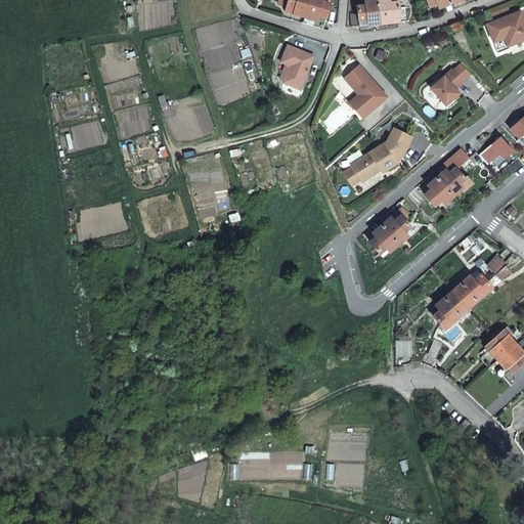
[(287,9),(306,14),(310,0),(280,0),(280,2),(288,4),(287,9)]
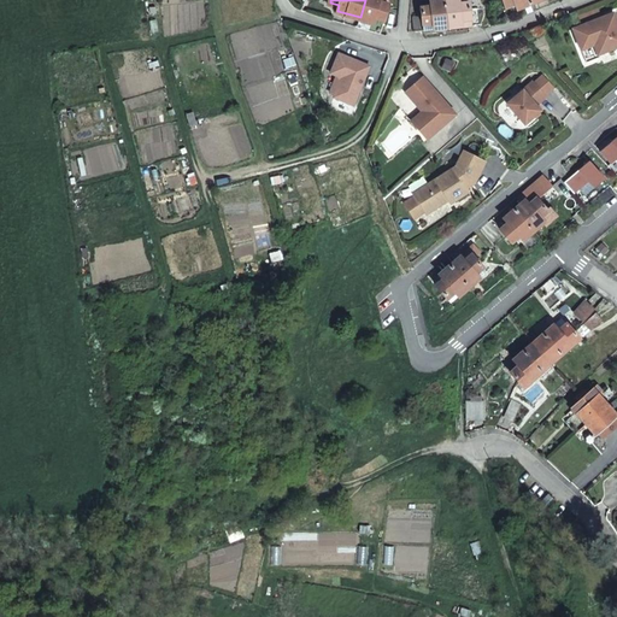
[(365,0),(360,17),(375,22),(376,16),(386,18),(389,3),(385,1),(380,0),(365,0)]
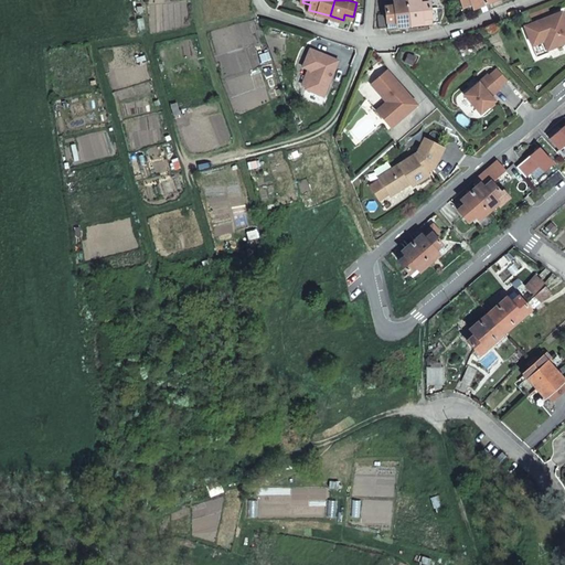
[(377,27),(408,23),(405,0),(393,0),(394,3),(385,4),(385,11),(376,12),(377,27)]
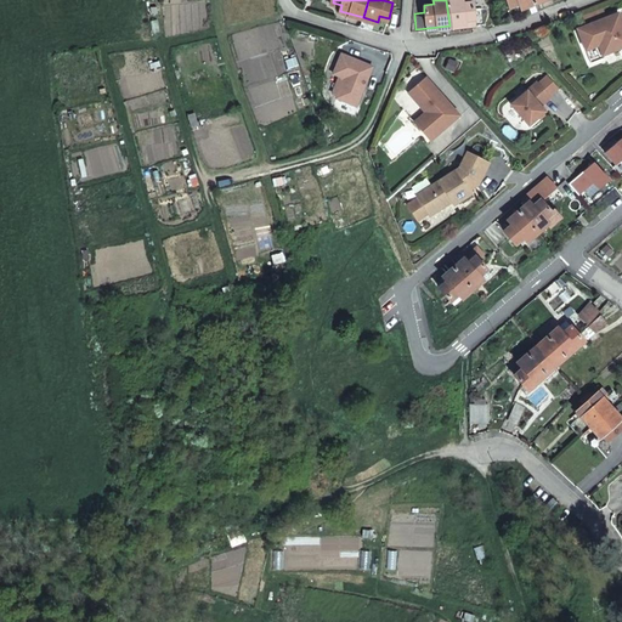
[(446,0),(450,26),(481,22),(480,0),(446,0)]
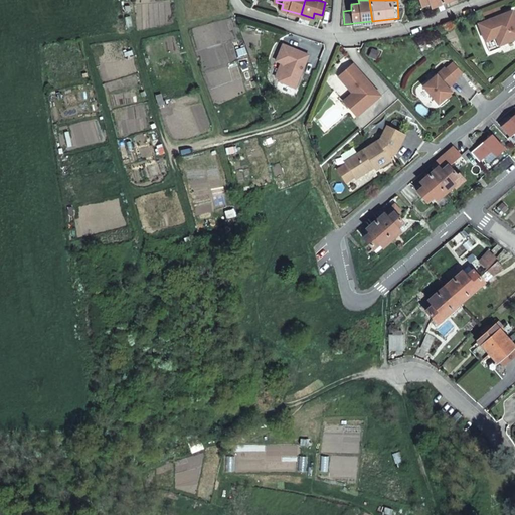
[(514,37),(514,16),(512,9),(479,22),(490,50),(501,46),(500,44),(499,41),(503,40),(504,42),(514,37)]
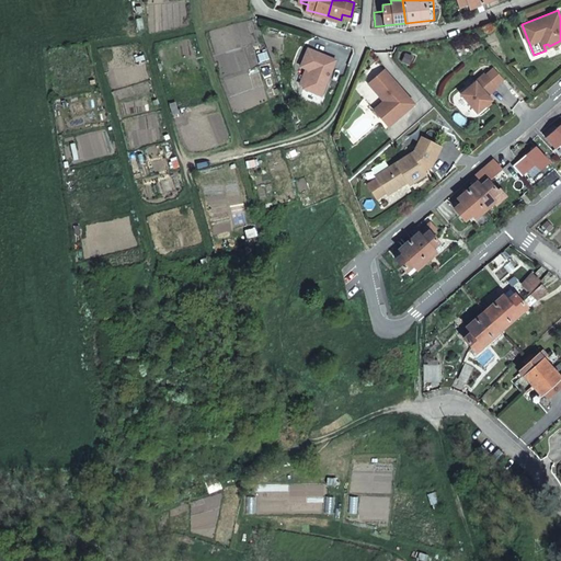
[(336,58),(308,47),(300,65),(311,69),(304,87),(321,94),(336,58)]
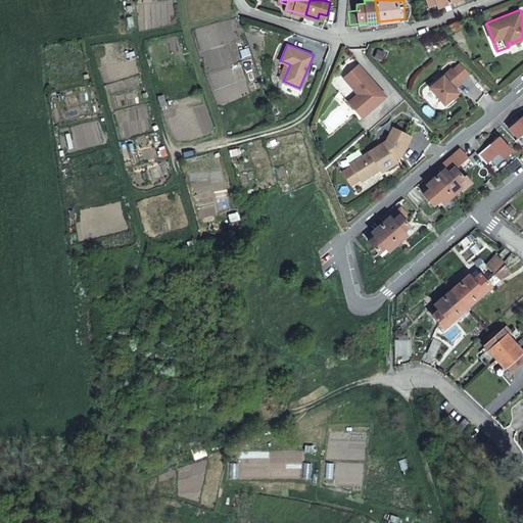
[(362,116),(386,95),(359,63),(343,77),(358,93),(348,101),(362,116)]
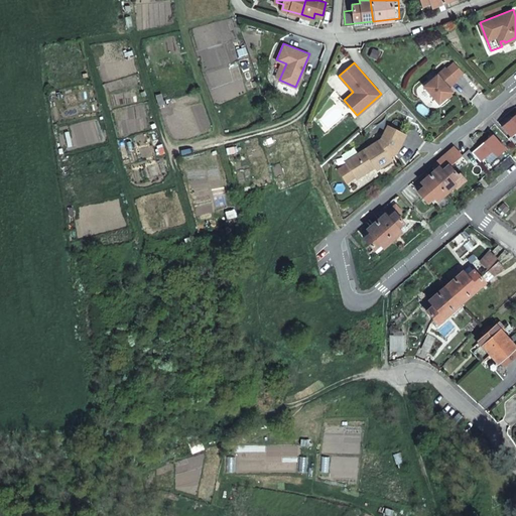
[(445,67),(424,86),(438,102),(453,91),(449,88),(458,81),(445,67)]
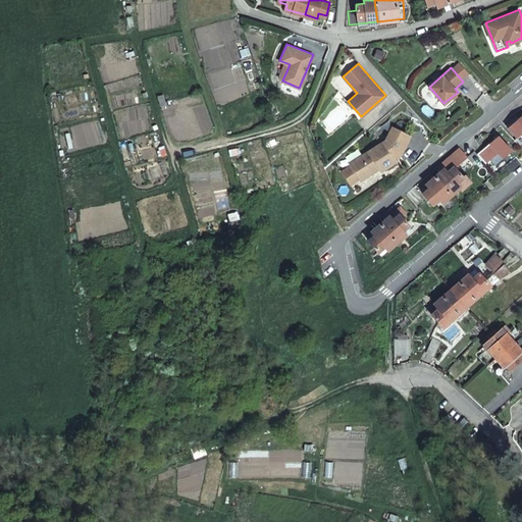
[(380,170),(397,160),(395,157),(401,153),(410,136),(393,126),(385,139),(350,162),(351,165),(343,170),(350,183),(359,177),(361,179),(371,172),(372,169),(375,167),(376,169),(379,167),(380,170)]
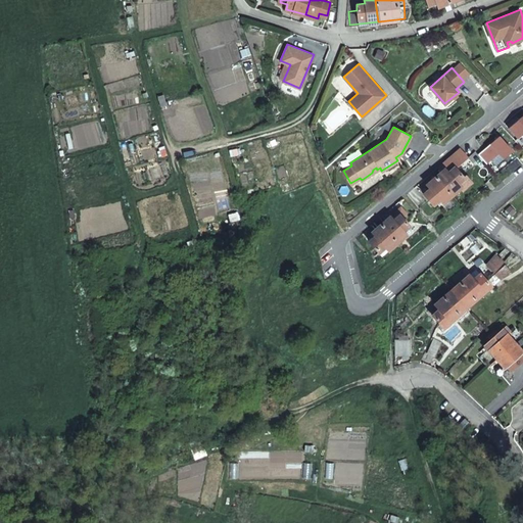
[(447,173),(454,167),(456,165),(448,156),(437,165),(441,171),(444,169),(447,173)]
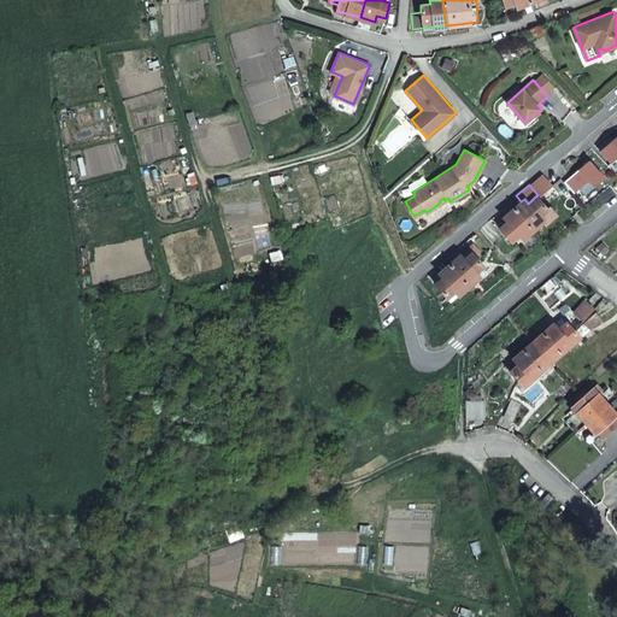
[(546,210),(535,197),(528,204),(524,199),(521,201),(513,207),(532,229),(542,219),(539,216),(546,210)]
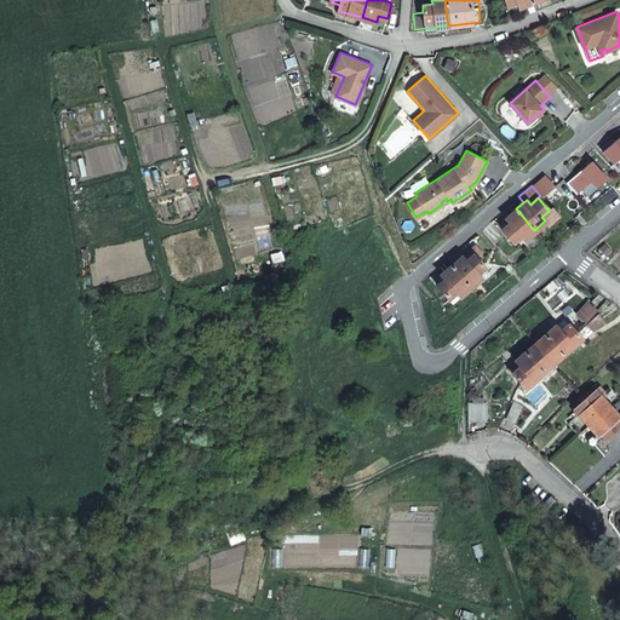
[(523,240),(534,230),(516,208),(505,218),(509,223),(501,229),(512,241),(520,235),(523,240)]
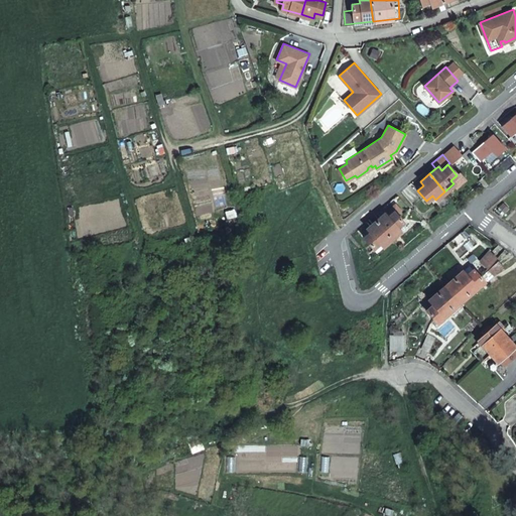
[(457,175),(450,180),(454,183),(455,186),(464,179),(458,173),(457,175)]
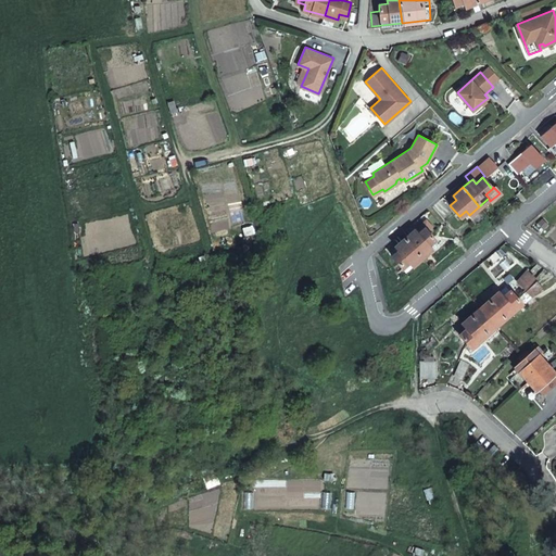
[(426,217),(414,228),(417,232),(425,226),(427,228),(431,225),(426,217)]
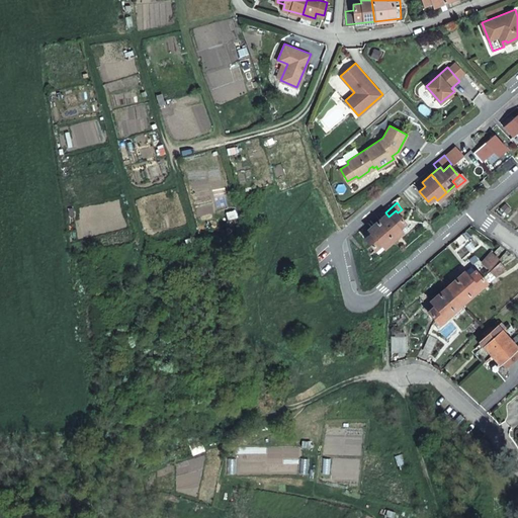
[(376,220),(392,238),(401,230),(398,226),(404,221),(398,212),(396,210),(389,217),(385,212),(376,220)]
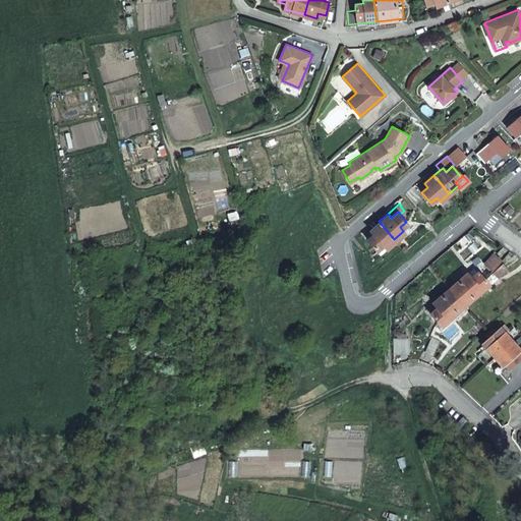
[(366,237),(375,248),(382,243),(385,246),(385,247),(394,239),(379,221),(369,228),(372,232),(366,237)]
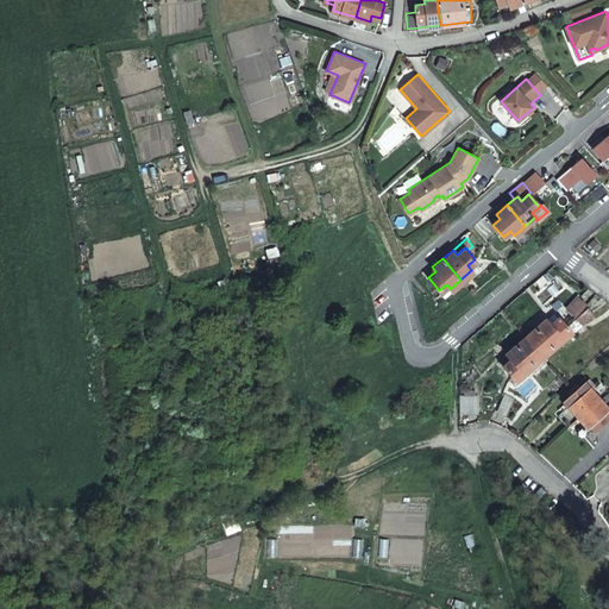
[(468,265),(471,270),(479,264),(475,259),(468,265)]
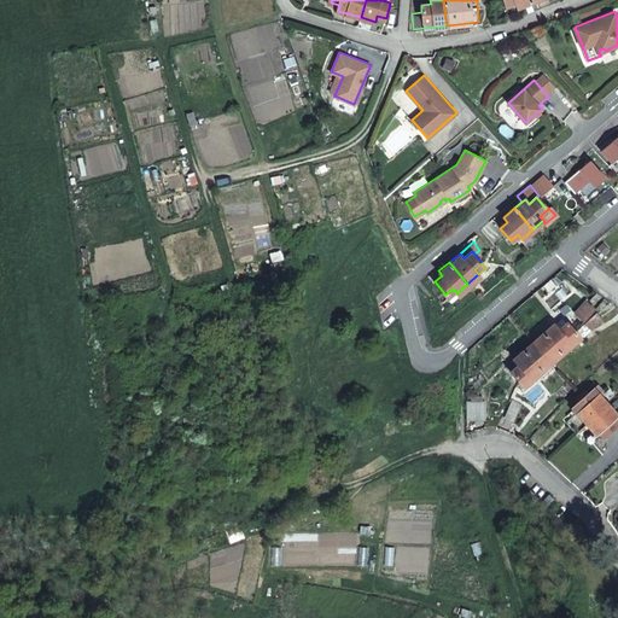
[(432,277),(435,281),(442,275),(438,270),(432,277)]
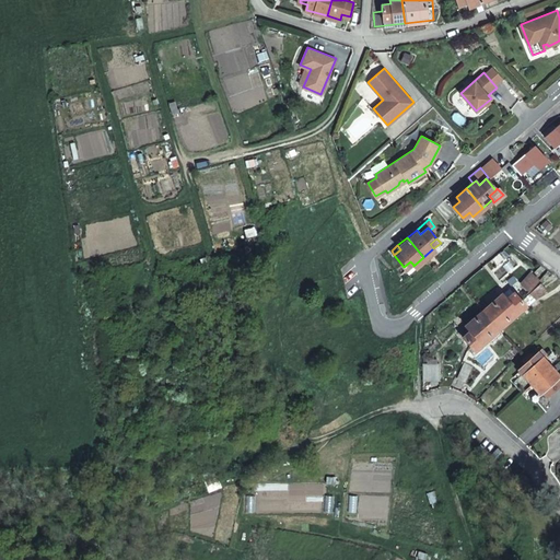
[(407,270),(413,265),(410,261),(404,267),(407,270)]
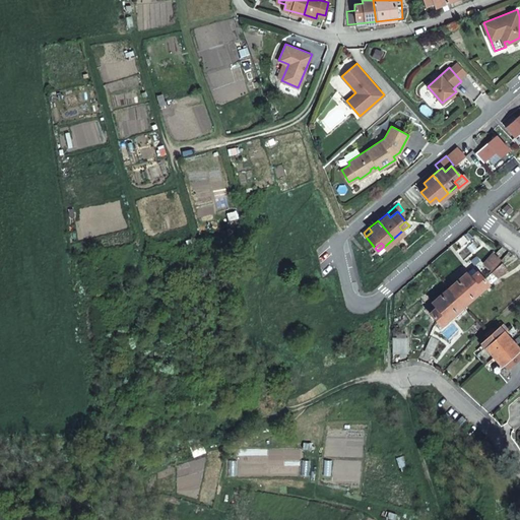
[(485,264),(494,270),(502,261),(494,254),(485,264)]
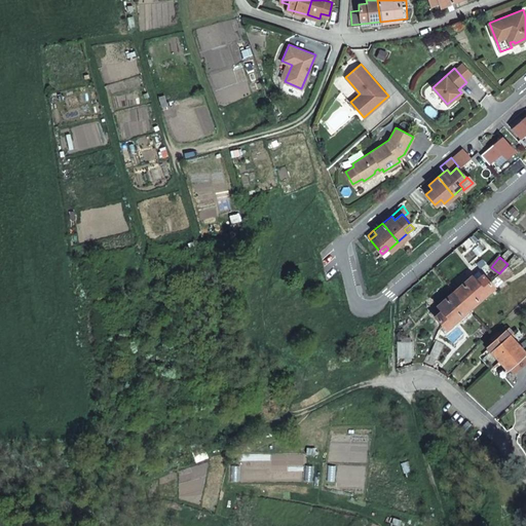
[(480,271),(474,277),(478,283),(484,276),(480,271)]
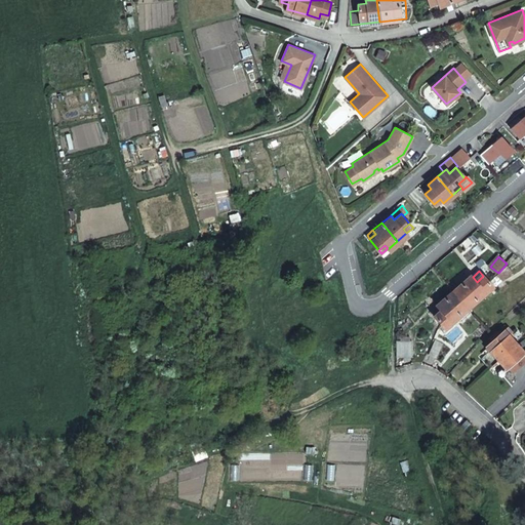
[(472,309),(495,288),(483,276),(477,282),(473,277),(456,291),(472,309)]
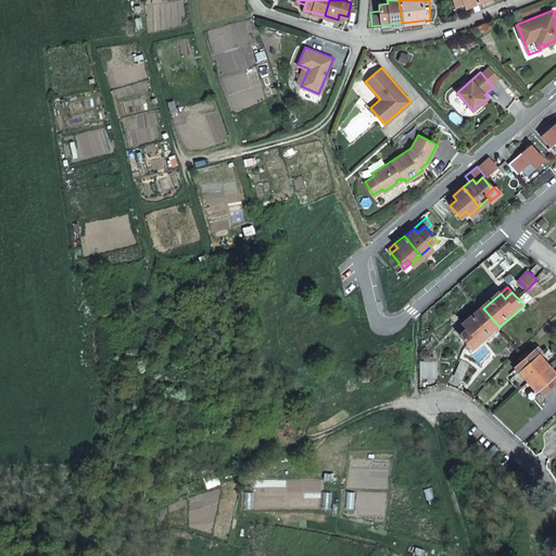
[(500,327),(483,308),(466,325),(469,329),(462,337),(474,350),(500,327)]
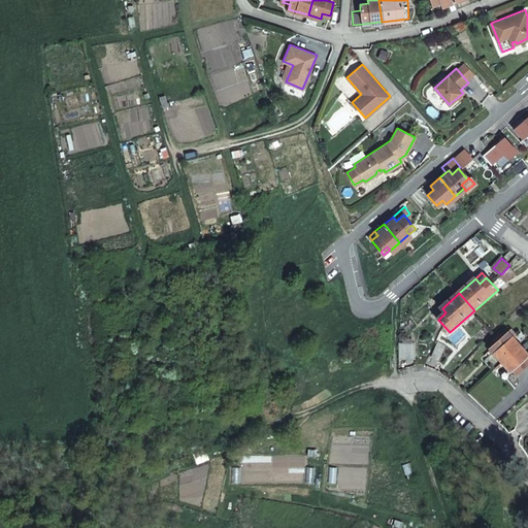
[(446,312),(442,308),(435,315),(438,320),(446,312)]
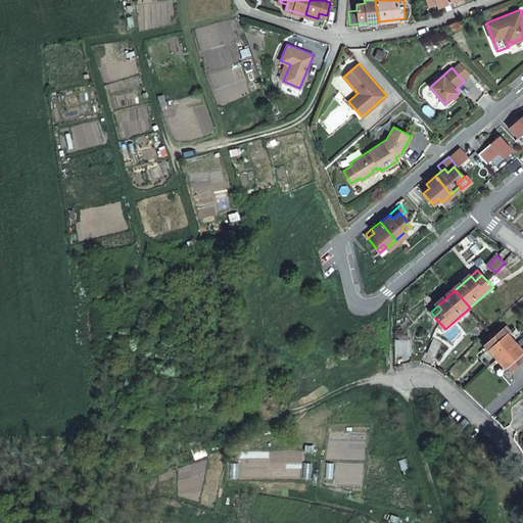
[(490,350),(498,359),(517,343),(510,335),(513,332),(508,327),(498,335),(493,340),(489,342),(493,347),(490,350)]
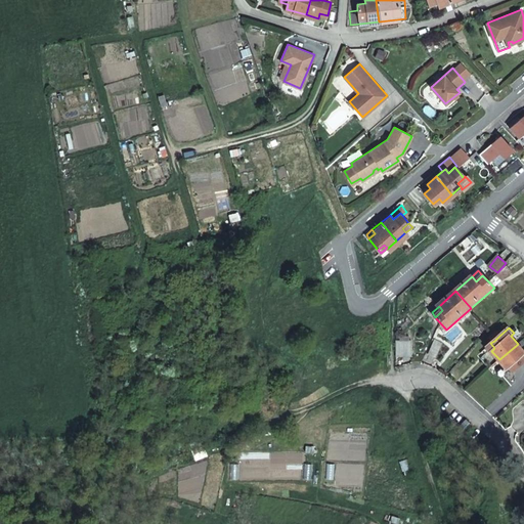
[(412,331),(397,330),(396,346),(411,347),(412,331)]
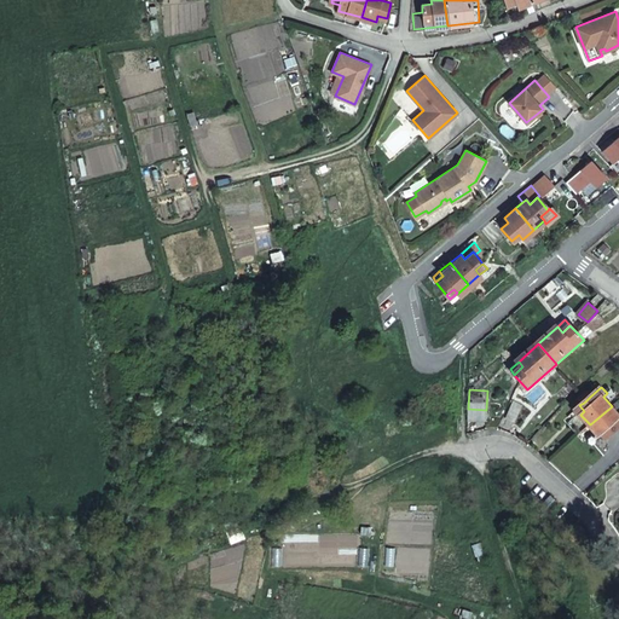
[(580,399),(584,403),(590,397),(588,393),(580,399)]
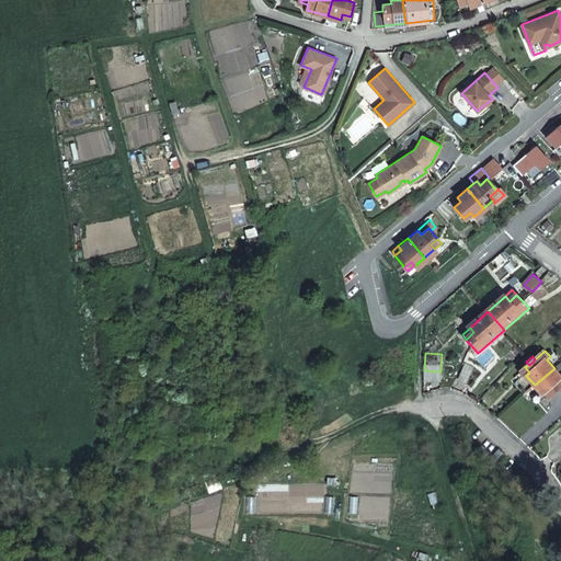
[(476,366),(467,362),(458,377),(467,381),(476,366)]
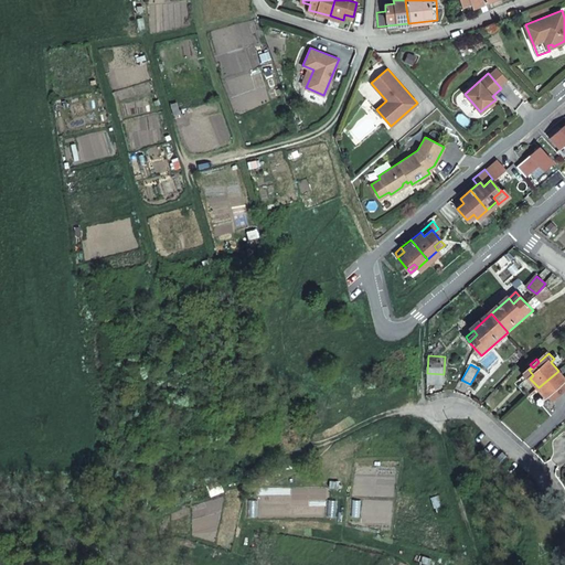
[(564,377),(558,371),(539,387),(546,396),(550,394),(554,398),(564,390),(564,377)]
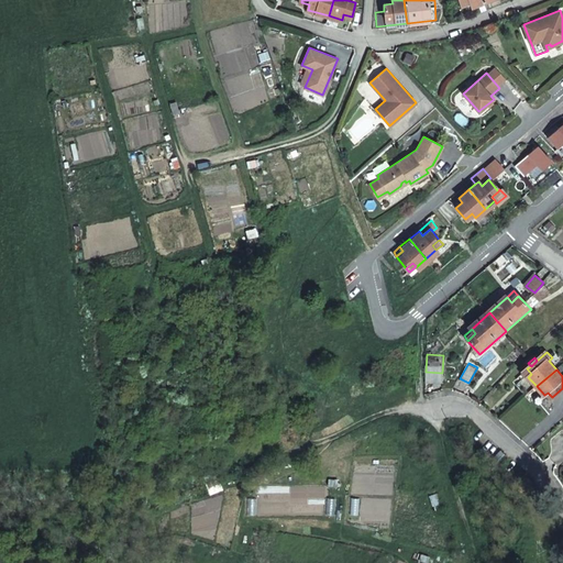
[(548,393),(544,395),(543,396),(547,401),(552,397),(548,393)]
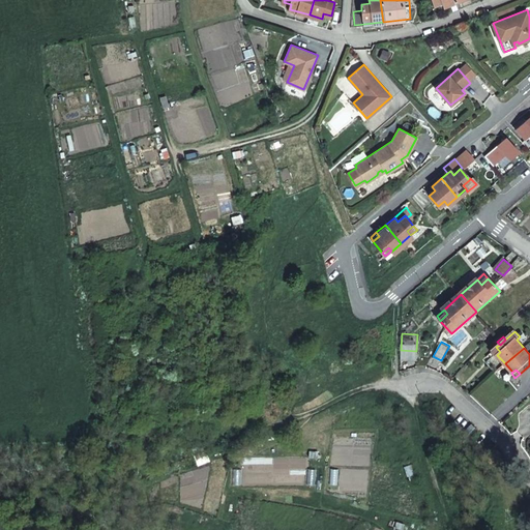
[(493,448),(484,455),(490,462),(498,454),(493,448)]
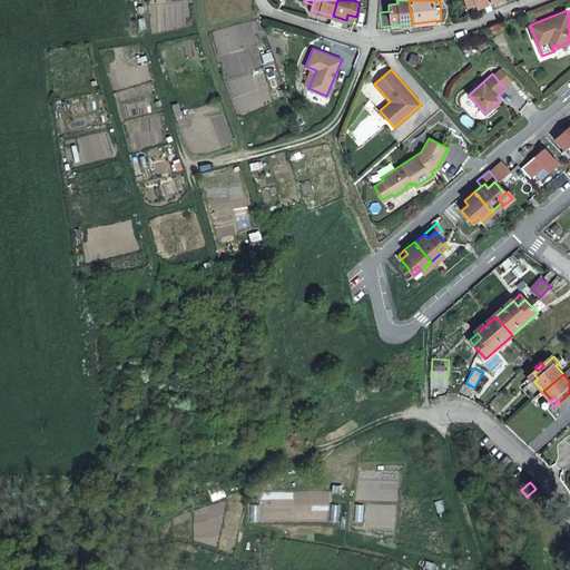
[(544,501),(540,494),(530,501),(536,508),(544,501)]
